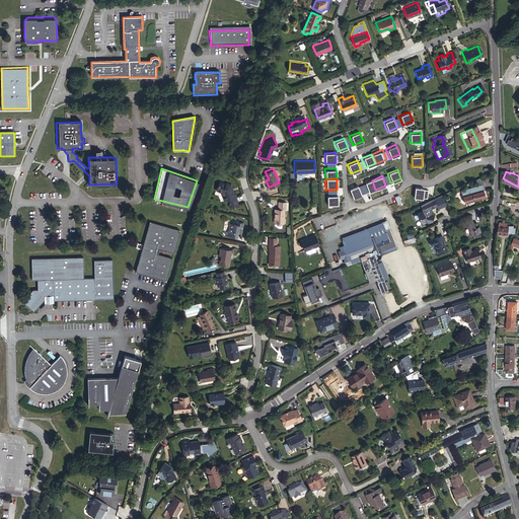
[(371,180),(361,184),(365,194),(375,190),(371,180)]
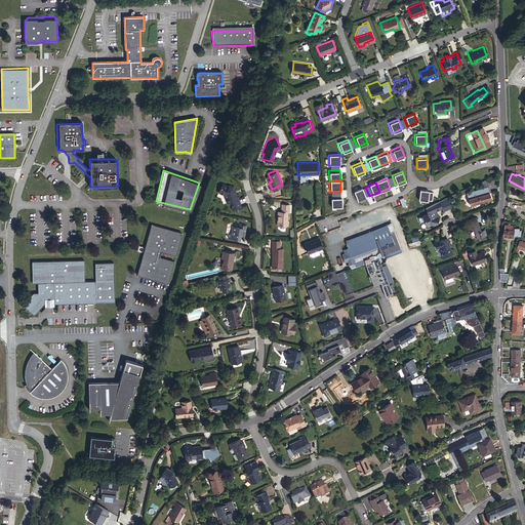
[(229,199),(232,207),(240,205),(237,197),(238,196),(237,192),(235,193),(234,192),(232,188),(233,187),(232,185),(228,184),(228,185),(227,186),(220,184),(217,191),(224,194),(225,198),(228,196),(229,199)]
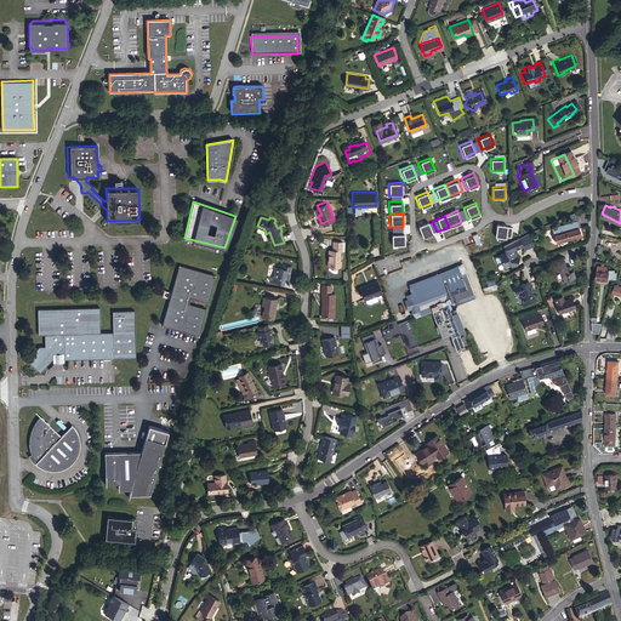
[(428,221),(416,226),(421,238),(433,233),(428,221)]
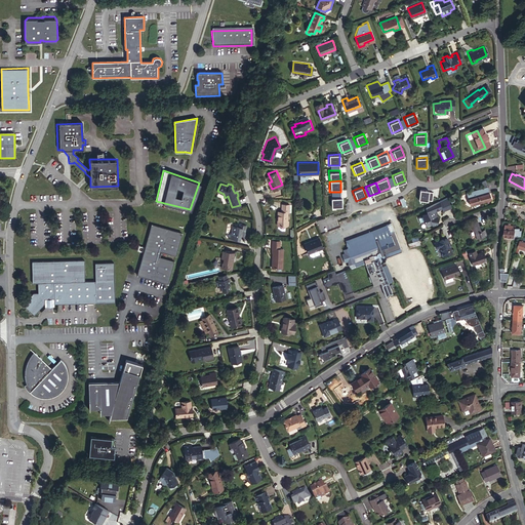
[(467,196),(470,206),(490,200),(486,187),(476,191),(476,193),(467,196)]
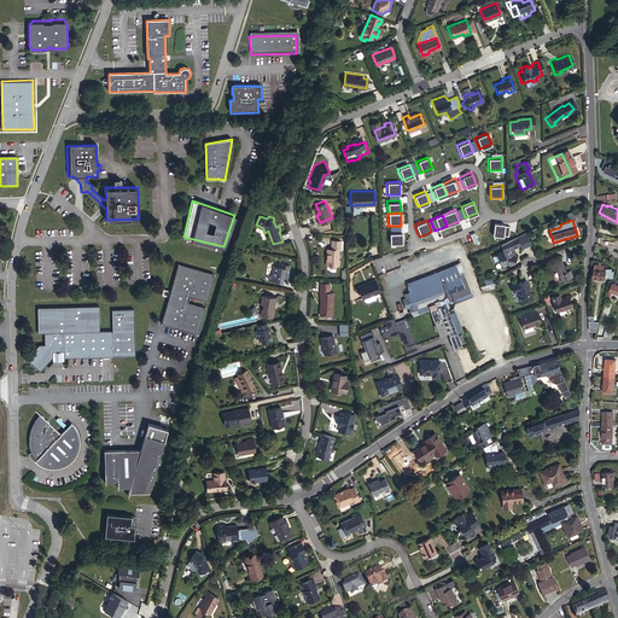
[(508,235),(509,225),(505,225),(505,223),(494,222),(493,234),(508,235)]
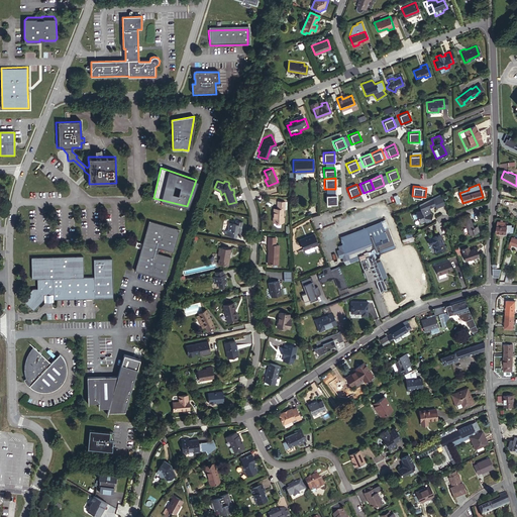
[(336,194),(325,195),(326,205),(337,204),(336,194)]
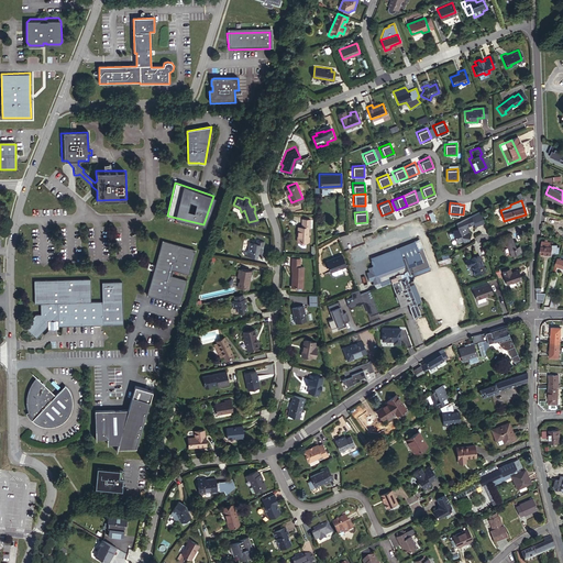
[(467,229),(474,225),(472,222),(473,222),(472,219),(465,222),(456,225),(459,231),(466,228),(467,229)]
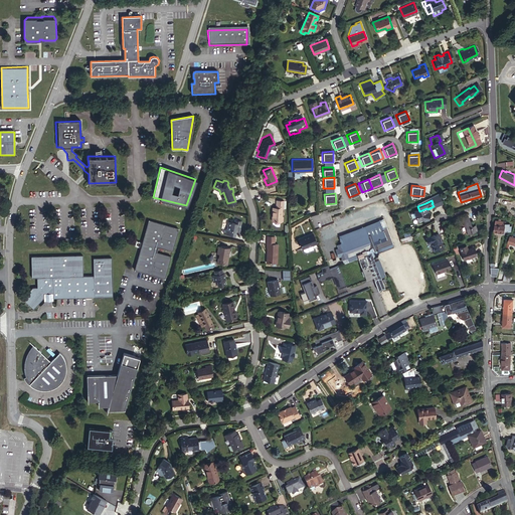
[(433,203),(432,203),(434,206),(435,210),(444,207),(442,202),(441,200),(433,203)]
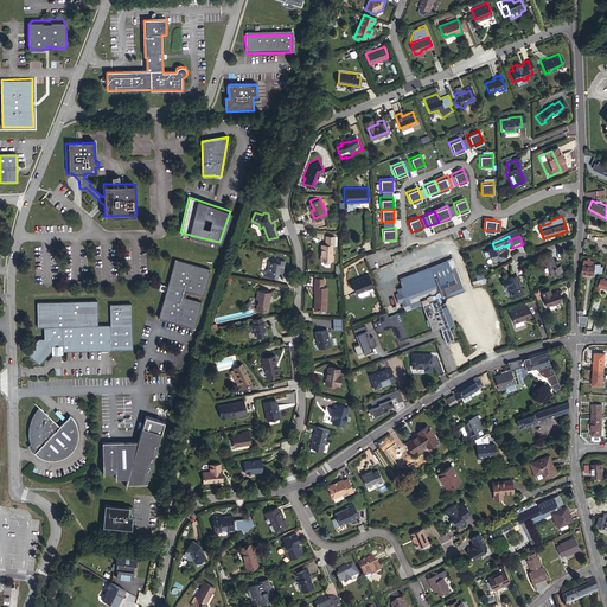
[(319,243),(319,259),(332,260),(332,254),(331,254),(331,243),(323,243),(319,243)]
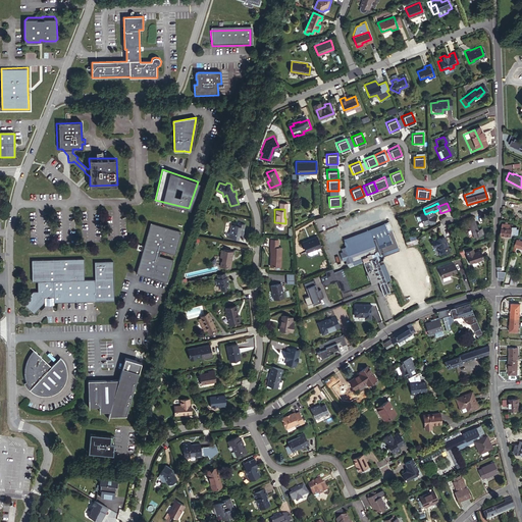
[(423,222),(425,226),(429,225),(428,220),(435,217),(433,212),(432,211),(425,214),(420,216),(423,222)]
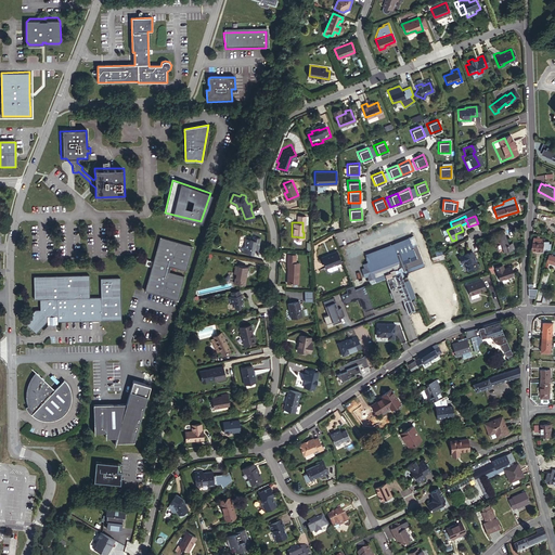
[(359,253),(361,257),(379,250),(399,243),(414,237),(412,230),(407,232),(407,234),(359,253)]
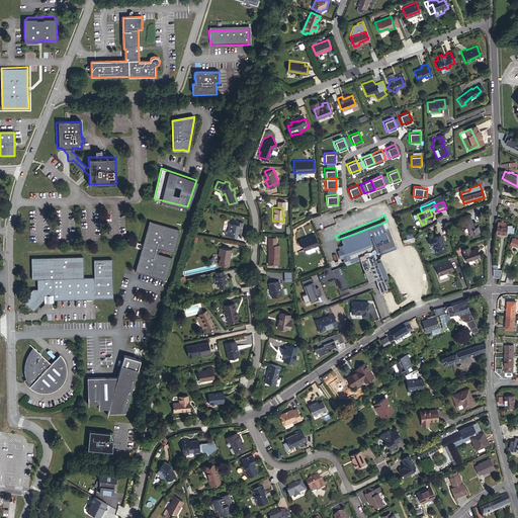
[(179,227),(149,219),(143,241),(145,241),(143,247),(142,246),(135,271),(165,279),(171,257),(156,253),(158,248),(172,252),(179,227)]
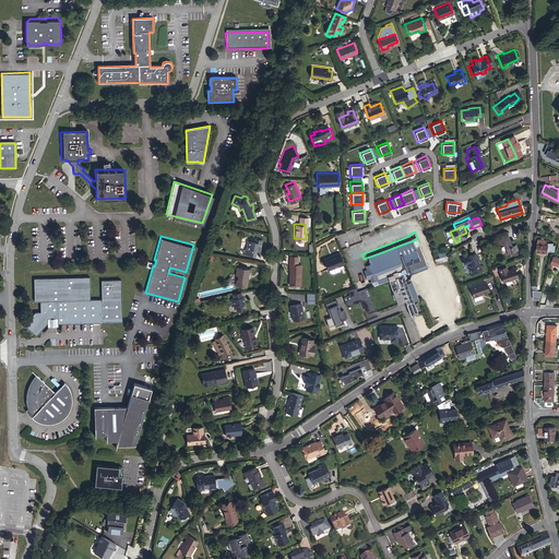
[(245,247),(244,253),(257,256),(258,249),(261,250),(264,238),(256,236),(256,240),(249,239),(248,247),(245,247)]
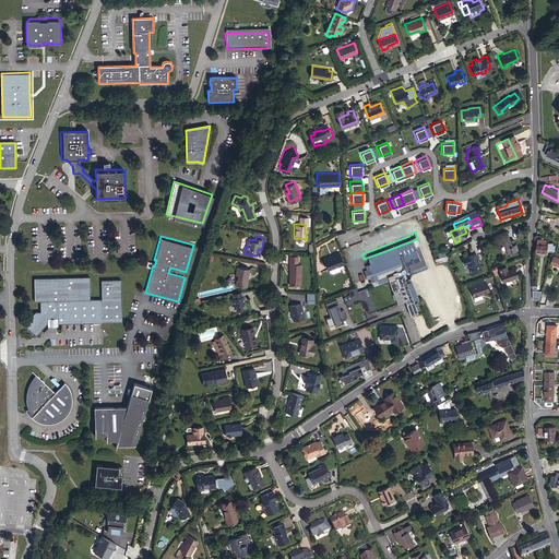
[(504,248),(507,257),(519,252),(516,246),(512,248),(509,237),(500,240),(503,248),(504,248)]
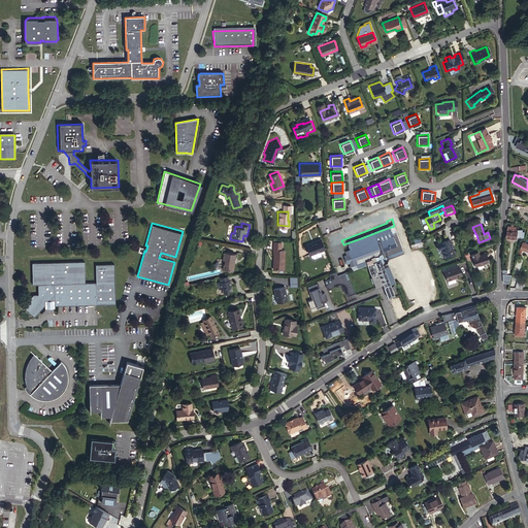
[(513,226),(510,226),(509,237),(519,238),(520,227),(515,226),(516,225),(513,224),(513,226)]
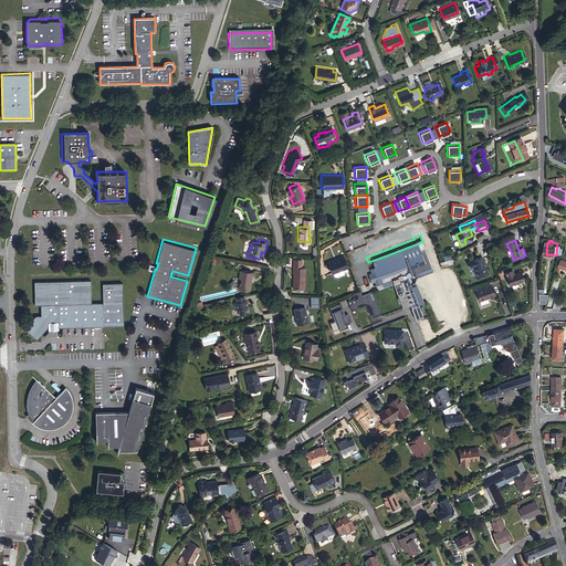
[(387,255),(368,262),(371,270),(419,251),(425,265),(413,269),(415,272),(432,265),(431,263),(430,263),(422,242),(407,248),(387,255)]
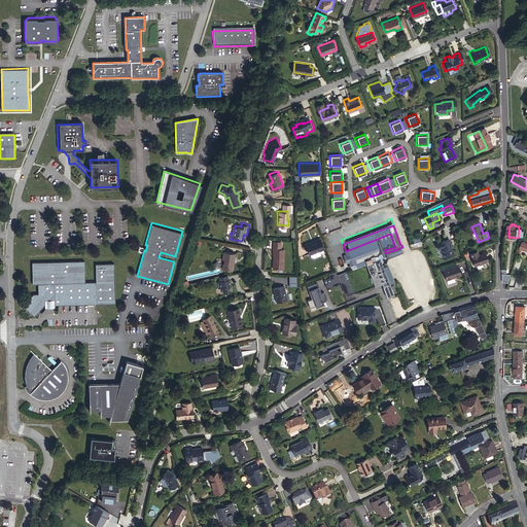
[(385,257),(386,253),(385,250),(395,247),(390,234),(346,251),(341,253),(342,256),(341,257),(339,259),(339,260),(340,262),(340,264),(342,265),(345,264),(346,267),(366,258),(371,256),(373,256),(375,261),(378,260),(377,258),(379,256),(382,254),(383,257),(385,257)]
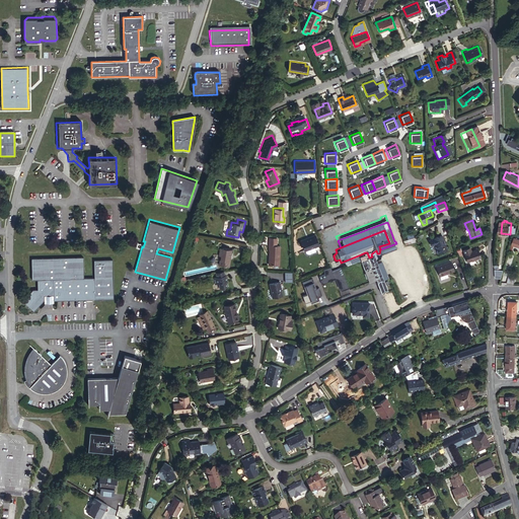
[(300,239),(303,249),(318,244),(315,234),(300,239)]
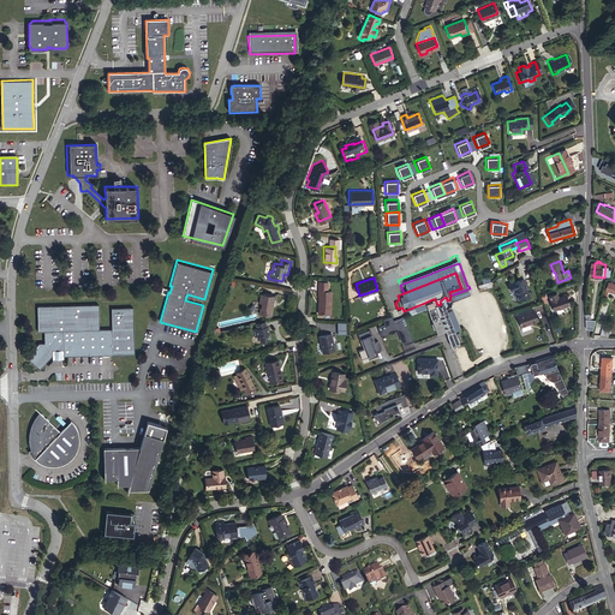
[(317,290),(316,314),(329,314),(329,291),(326,290),(326,281),(316,281),(316,290),(317,290)]
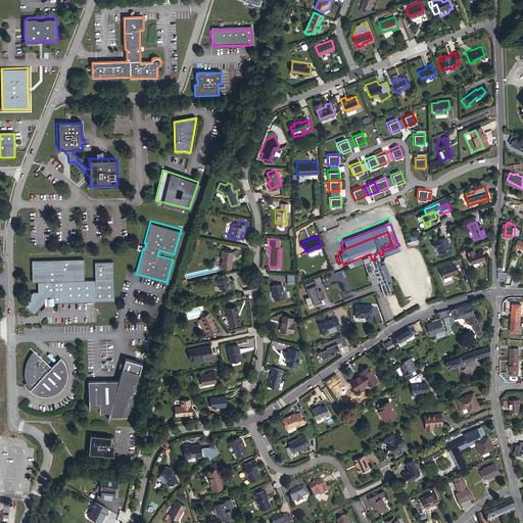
[(437,248),(440,257),(448,254),(443,239),(432,243),(434,249),(437,248)]
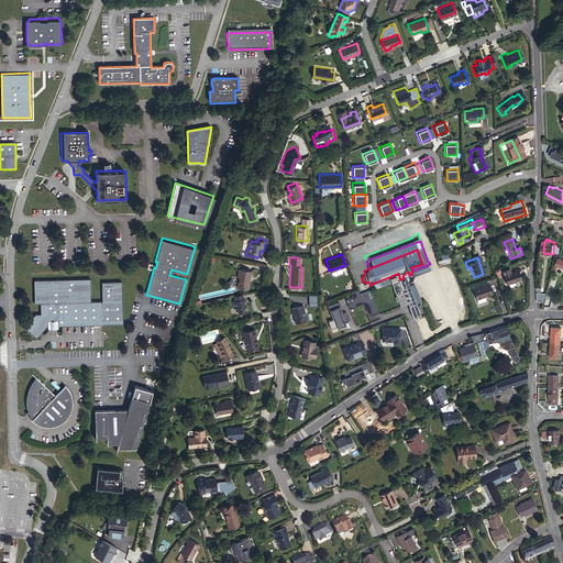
[(240,276),(238,286),(247,288),(251,271),(239,268),(238,276),(240,276)]
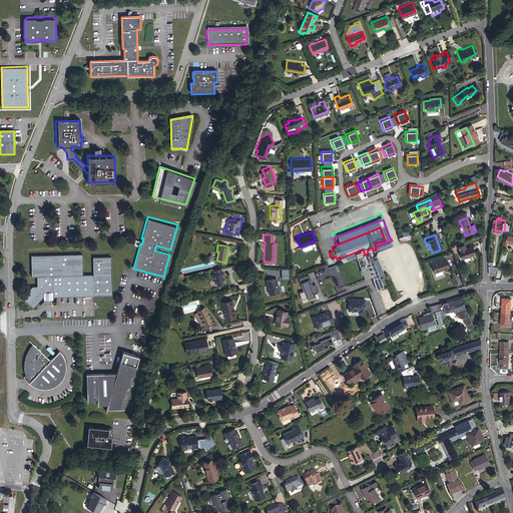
[(458,253),(461,262),(473,257),(470,248),(463,251),(458,253)]
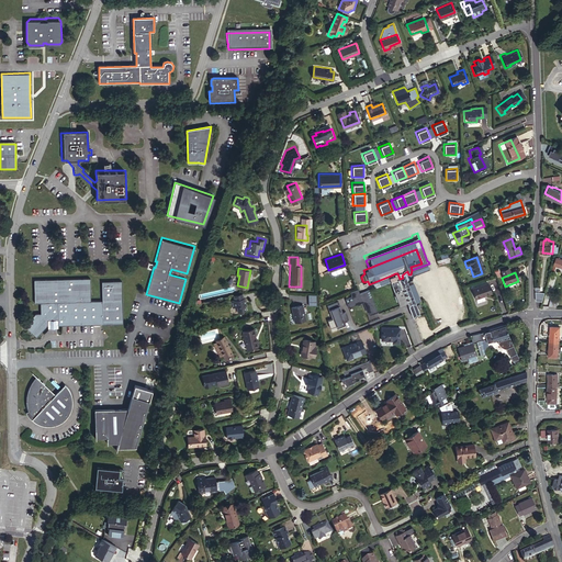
[(405,303),(408,312),(418,308),(414,298),(409,287),(409,285),(406,279),(405,277),(403,278),(400,279),(395,280),(397,287),(398,287),(401,290),(393,292),(392,292),(393,295),(392,295),(394,304),(396,303),(397,306),(405,303)]
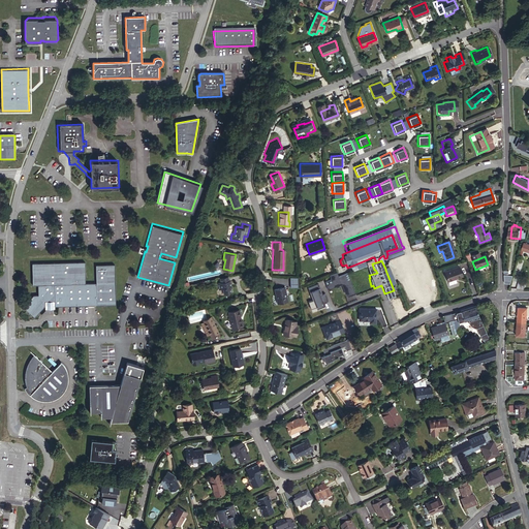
[(33,318),(44,306),(43,302),(53,302),(53,307),(95,305),(94,283),(84,284),(83,262),(30,263),(30,285),(35,285),(36,294),(31,294),(20,307),(33,318)]
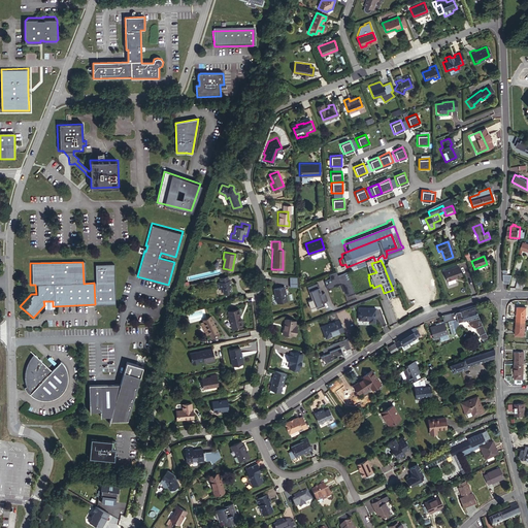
[(366,266),(369,274),(376,272),(374,269),(373,269),(371,263),(369,264),(366,266)]
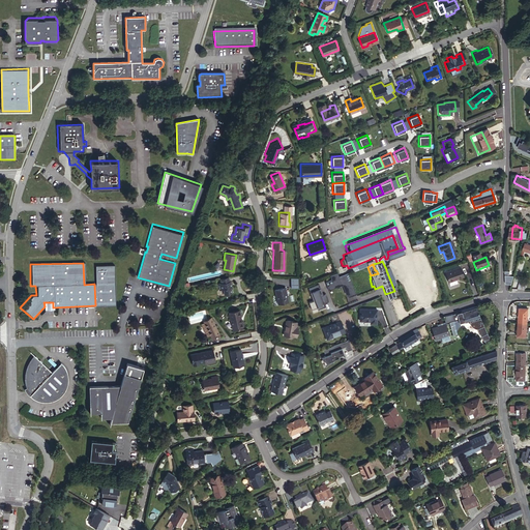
[(95,284),(94,284),(95,305),(115,305),(114,265),(95,266),(95,284)]
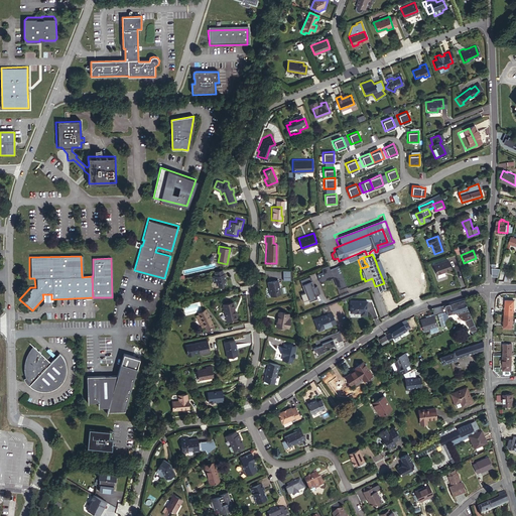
[(380,273),(385,271),(384,266),(379,262),(376,263),(380,273)]
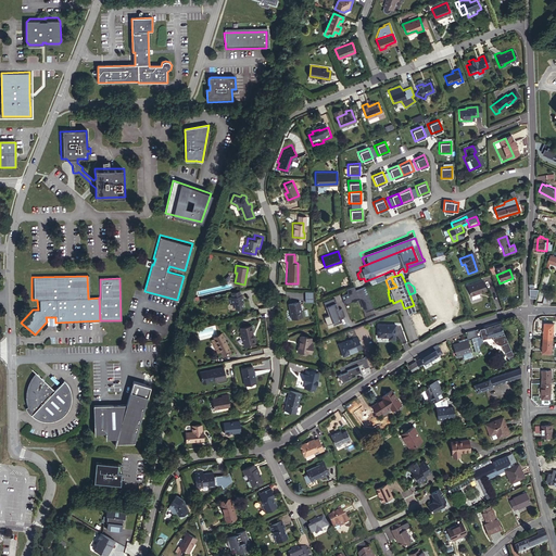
[(467,288),(470,299),(487,293),(483,282),(467,288)]
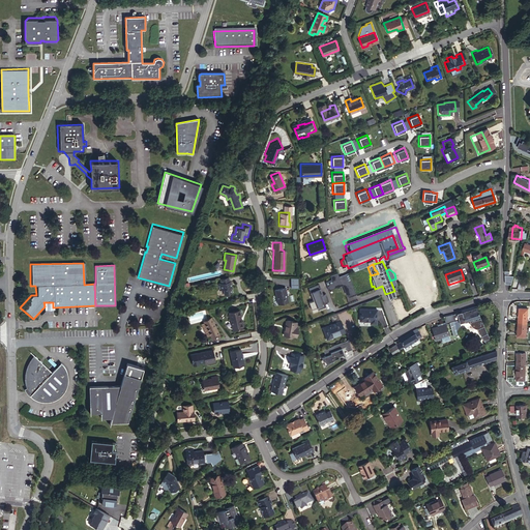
[(335,273),(328,275),(330,280),(324,283),(327,290),(332,289),(331,287),(343,283),(347,294),(346,294),(347,297),(354,294),(347,273),(337,276),(335,273)]
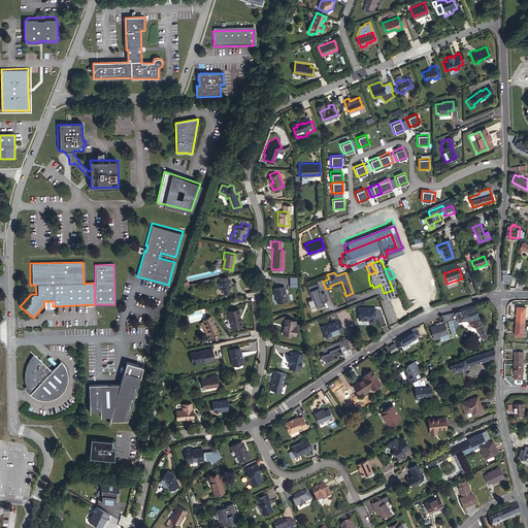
[(227,274),(219,276),(220,281),(217,282),(218,288),(222,287),(223,292),(230,291),(229,286),(231,285),(229,278),(227,279),(227,274)]
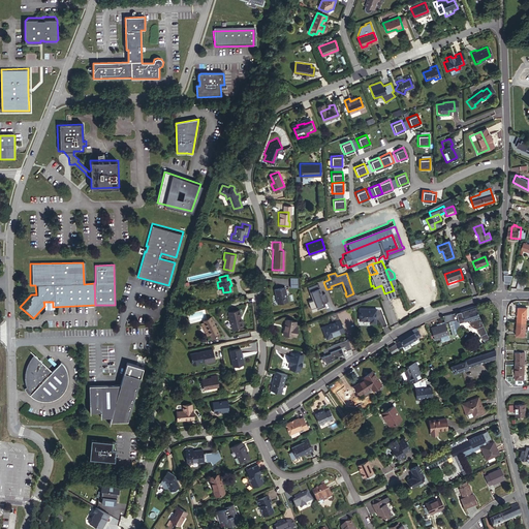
[(319,288),(317,284),(307,287),(310,296),(311,294),(313,300),(307,302),(310,309),(316,307),(316,308),(323,305),(322,303),(327,301),(324,293),(319,296),(318,292),(319,292),(318,288),(319,288)]
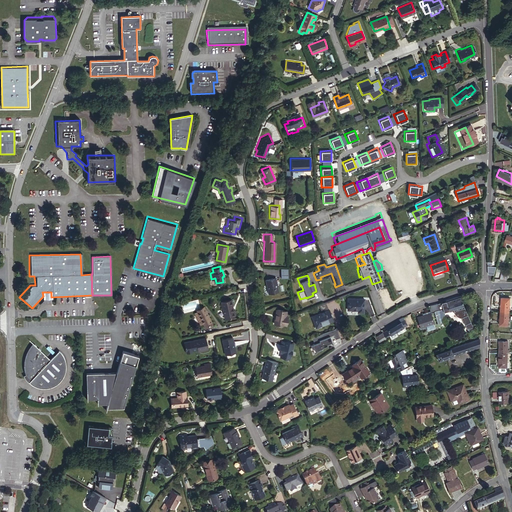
[(268,288),(269,292),(278,290),(275,276),(265,279),(266,288),(268,288)]
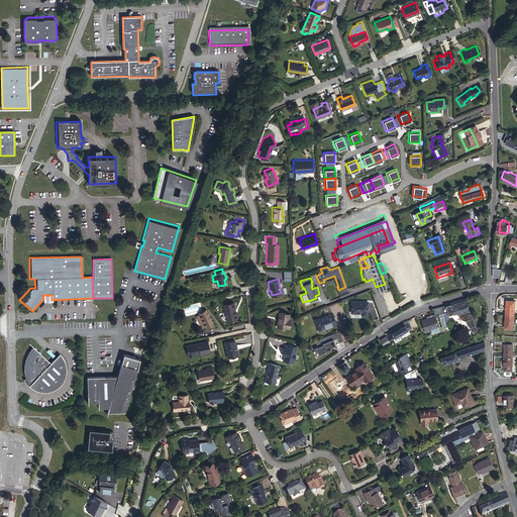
[(369,290),(376,287),(373,279),(366,282),(369,290)]
